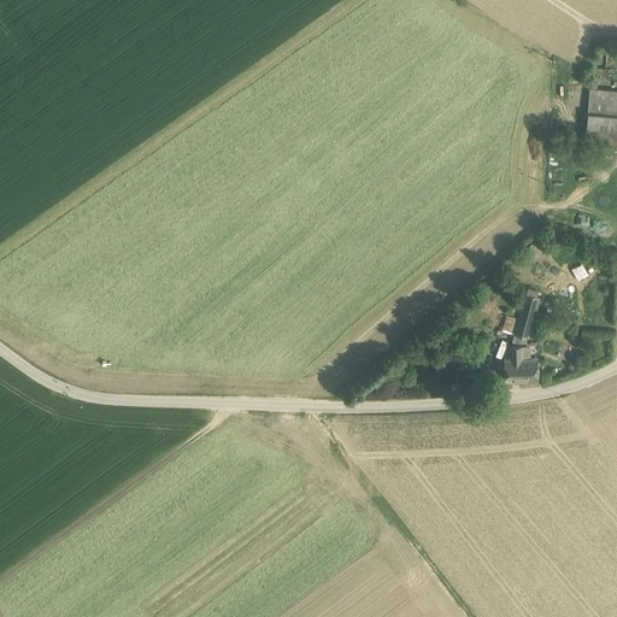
[(616,90),(589,88),(587,112),(616,115),(616,90)]
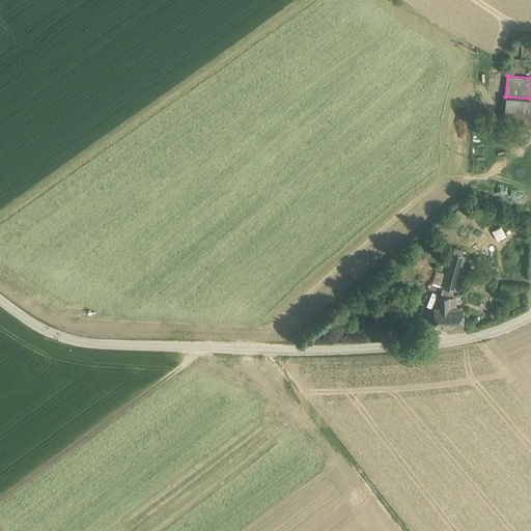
[(530,99),(505,96),(504,118),(519,119),(530,120),(530,99)]
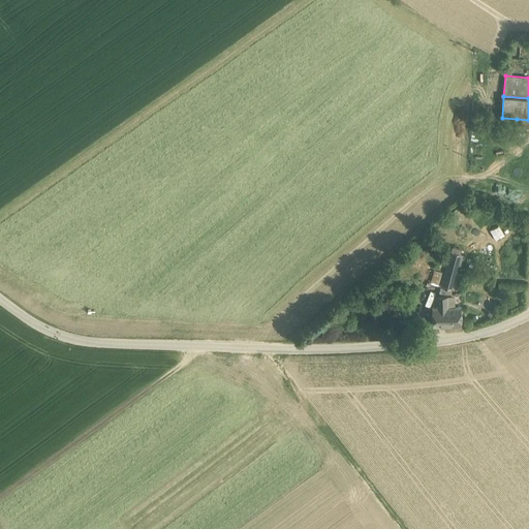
[(456,139),(456,161),(466,161),(466,146),(462,146),(462,139),(456,139)]
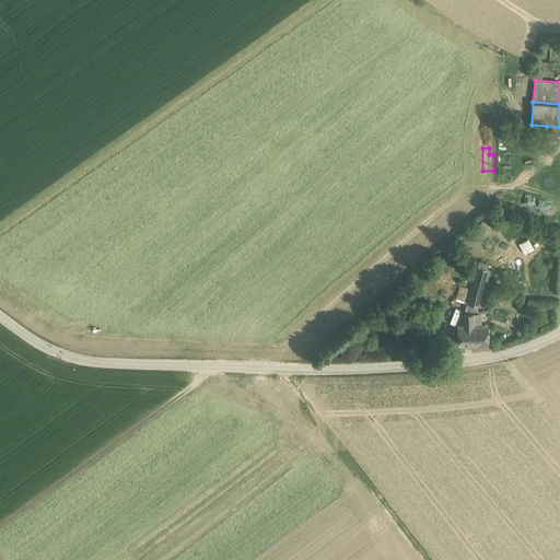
[(511,189),(509,199),(537,208),(540,199),(511,189)]
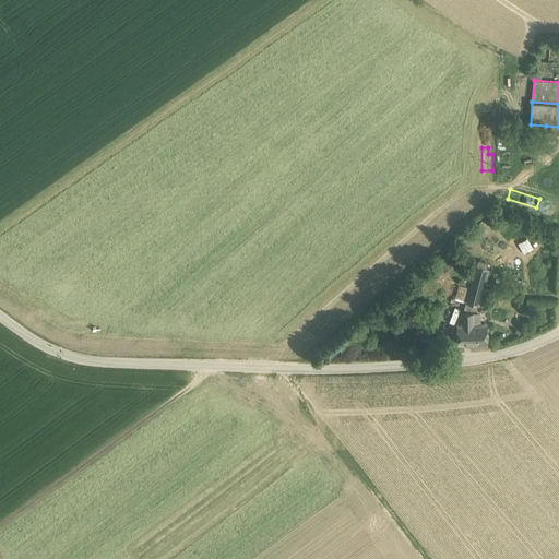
[(477,261),(475,266),(488,271),(490,264),(477,261)]
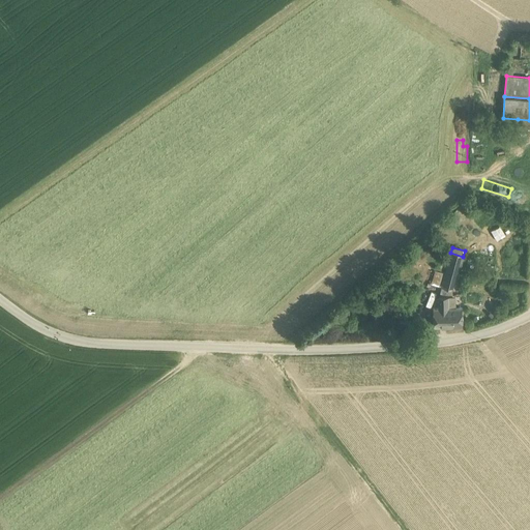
[(448,296),(451,296),(463,257),(450,253),(439,295),(448,296)]
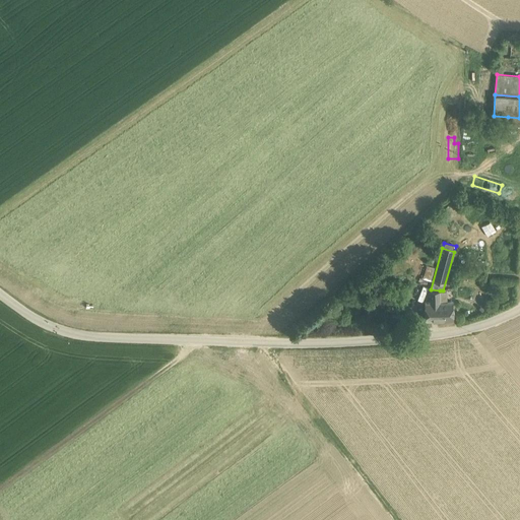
[(423,278),(431,281),(435,268),(427,266),(423,278)]
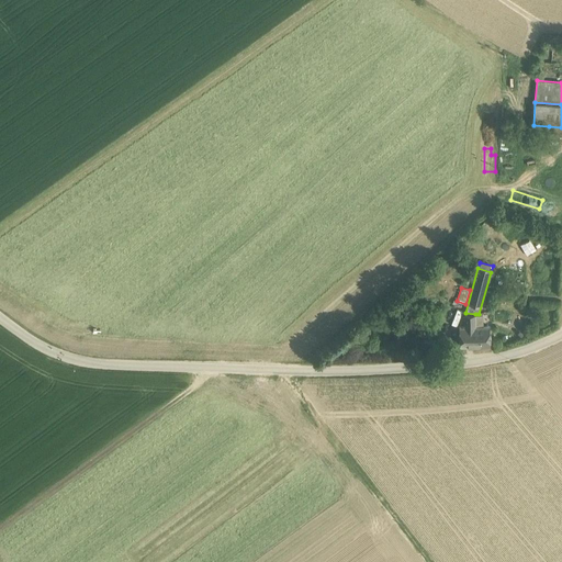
[(475,314),(465,313),(465,326),(475,326),(475,314)]
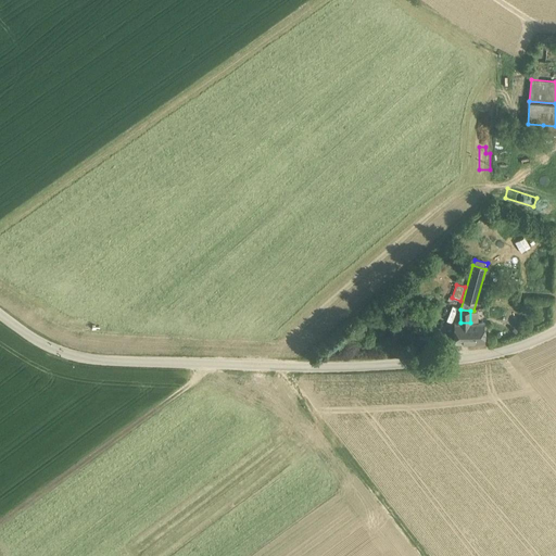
[(460,323),(455,323),(455,341),(483,341),(483,323),(478,323),(470,323),(460,323)]
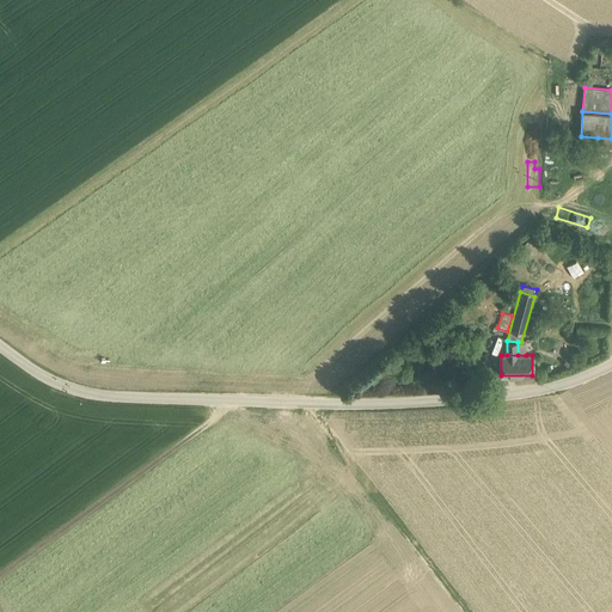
All buildings are outlined.
